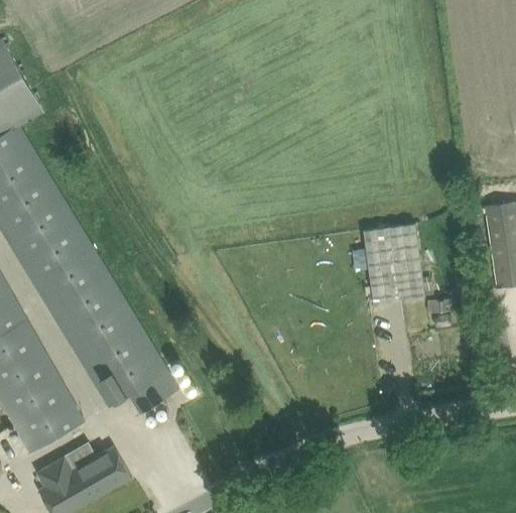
[(178,389),(19,128),(44,113),(2,40),(0,40),(0,229),(109,408),(130,395),(140,413),(178,389)]
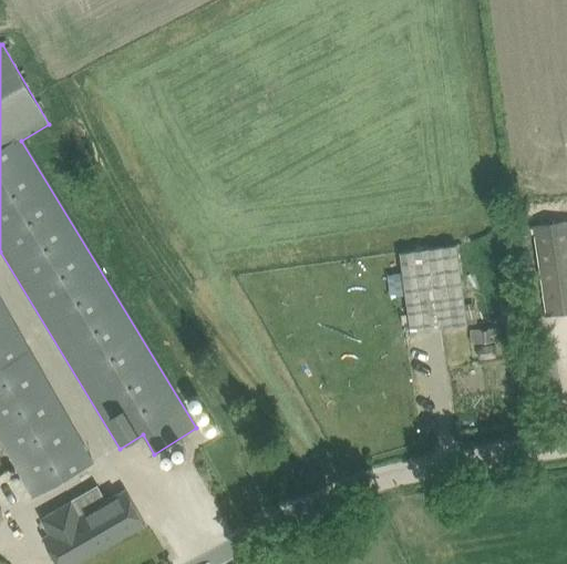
[(566,224),(534,229),(544,295),(547,317),(566,313),(566,224)]
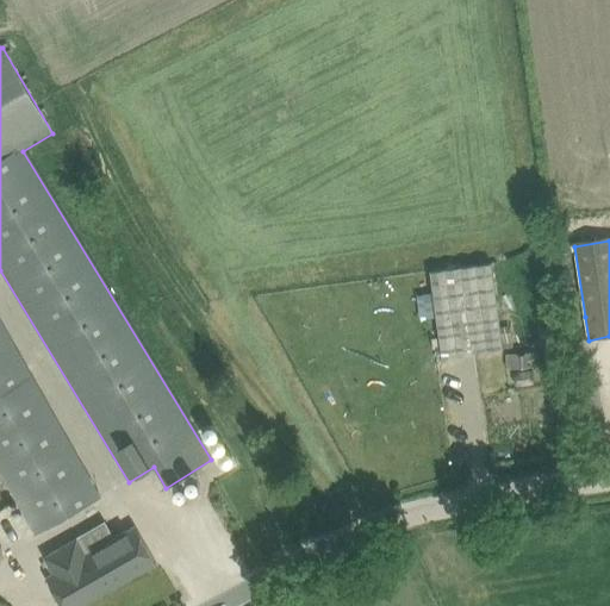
[(436,320),(437,336),(441,360),(503,351),(491,266),(429,274),(433,297),(436,320)]
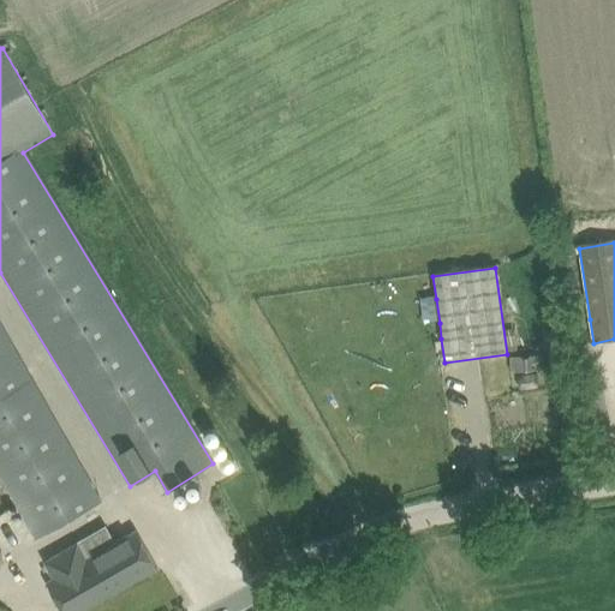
[(436,299),(421,301),(424,325),(440,323),(436,299)]
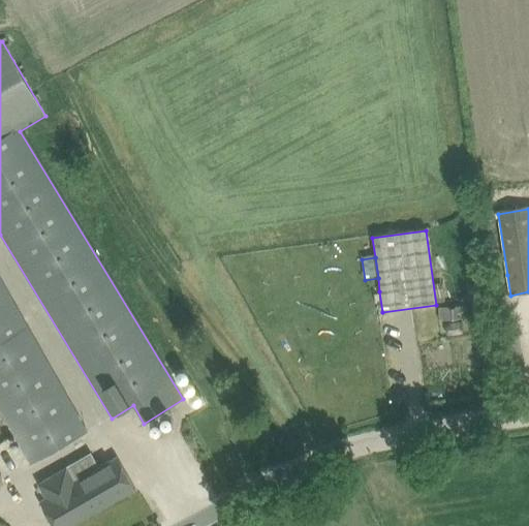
[(0,411),(31,466),(87,434),(0,280),(0,411)]
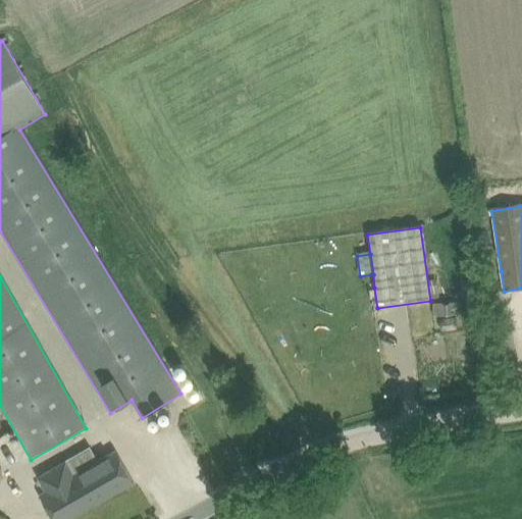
[(454,306),(434,308),(435,320),(455,318),(454,306)]
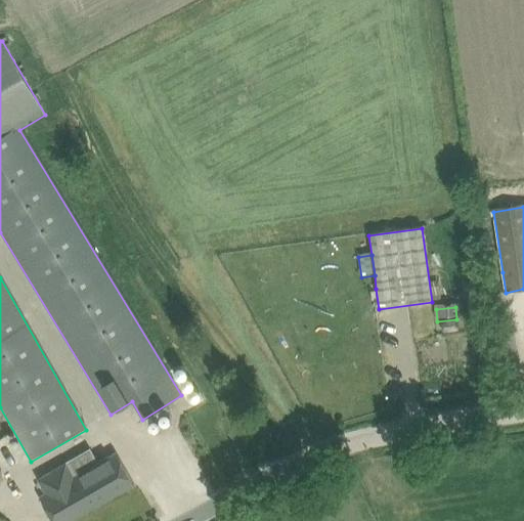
[(456,322),(443,323),(444,334),(459,332),(456,322)]
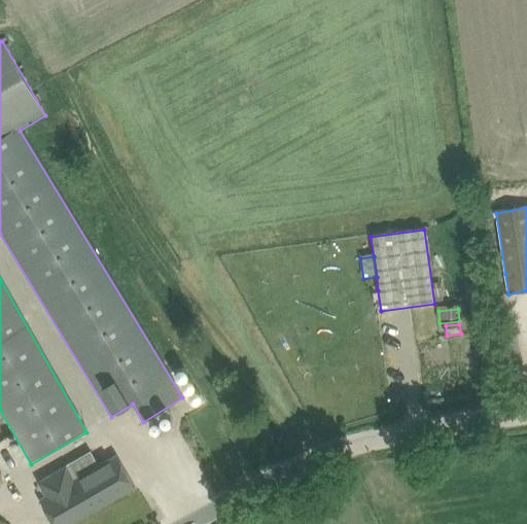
[(492,338),(480,339),(480,346),(493,345),(492,338)]
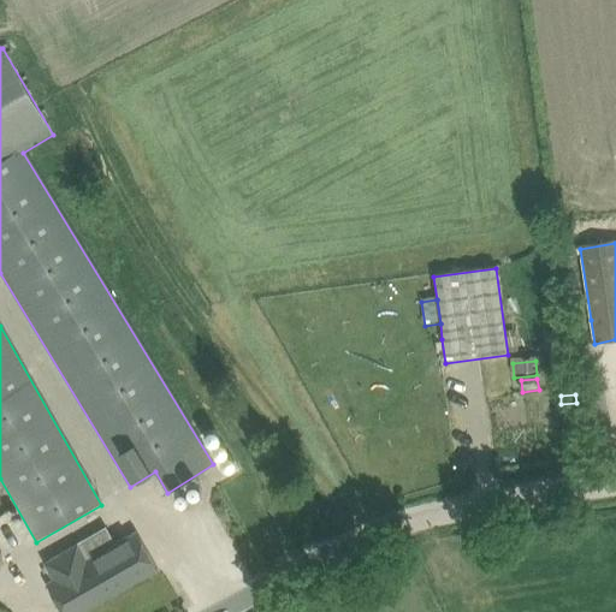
[(84,542),(51,562),(60,577),(53,582),(69,611),(88,611),(165,569),(143,530),(94,559),(84,542)]
